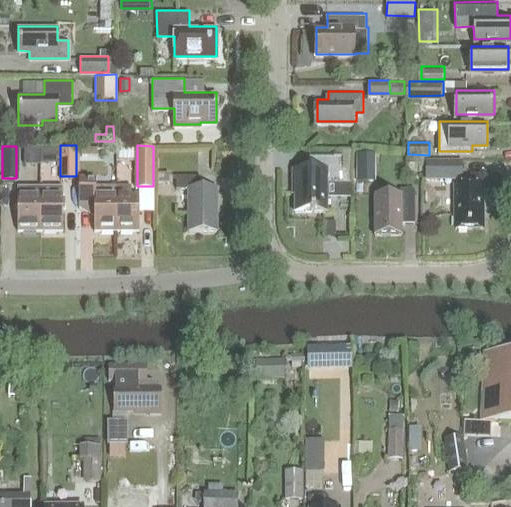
[(376,179),(376,151),(356,151),(356,179),(376,179)]
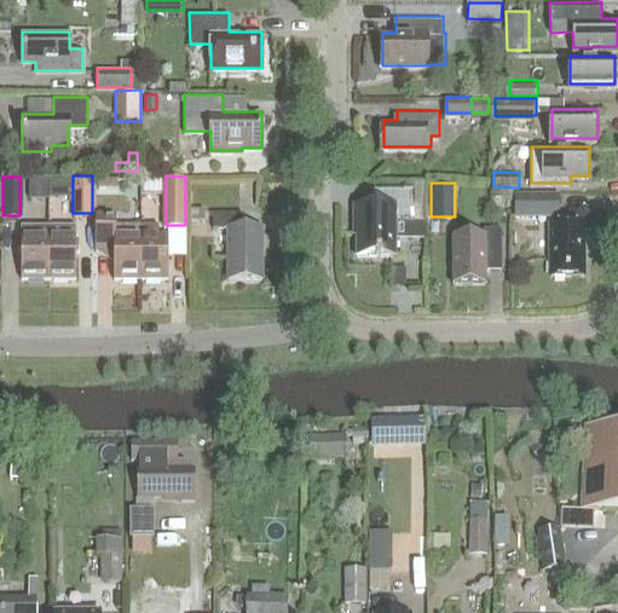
[(414,185),(373,185),(373,201),(354,201),(354,231),(357,231),(357,252),(396,252),(394,218),(414,218),(414,185)]
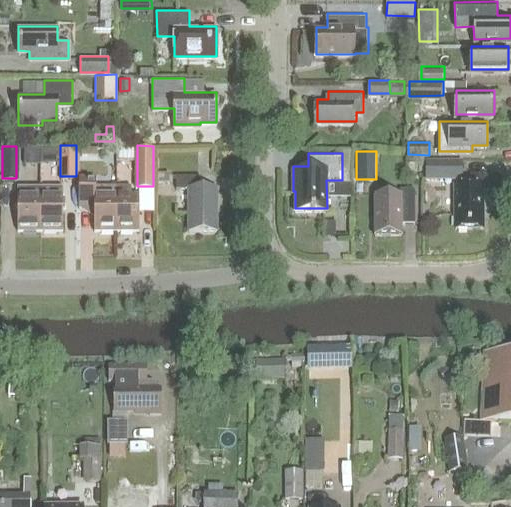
[(426,158),(426,177),(462,177),(462,158),(426,158)]
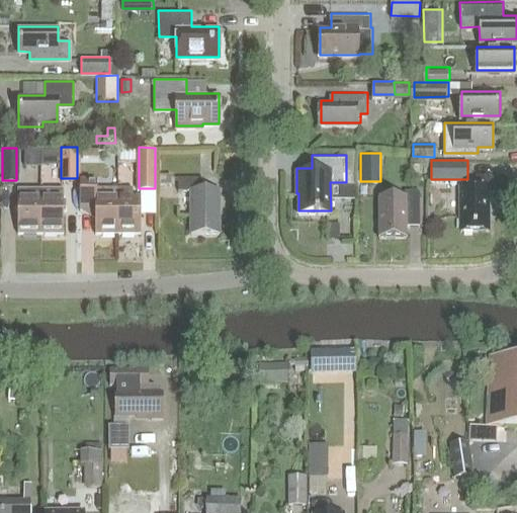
[(171,172),(160,172),(160,182),(171,182),(171,172)]
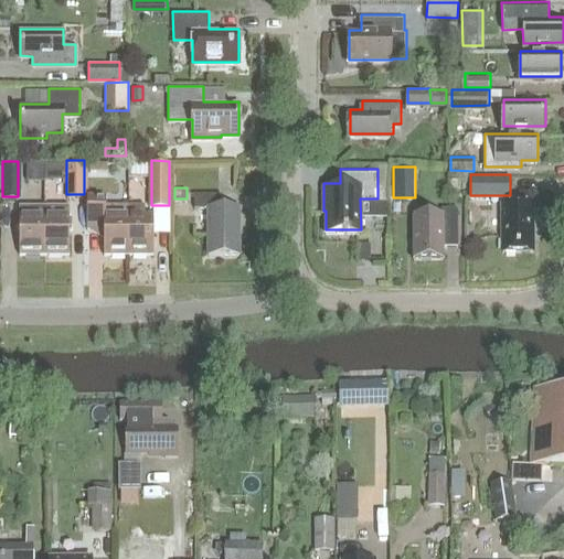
[(221,192),(194,192),(194,206),(208,206),(208,251),(238,251),(238,205),(221,205),(221,192)]
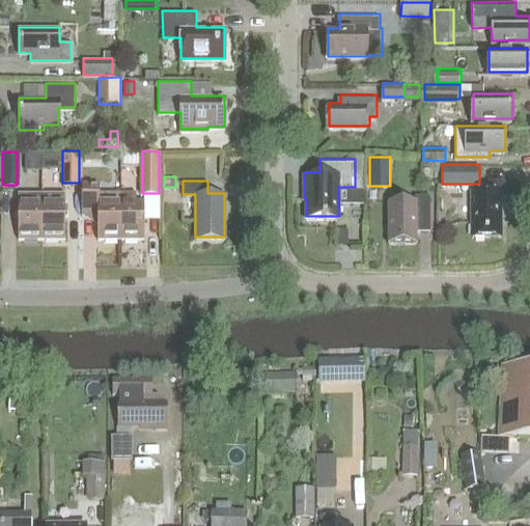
[(120,237),(120,190),(99,190),(99,182),(82,182),(82,209),(96,209),(98,237),(120,237)]
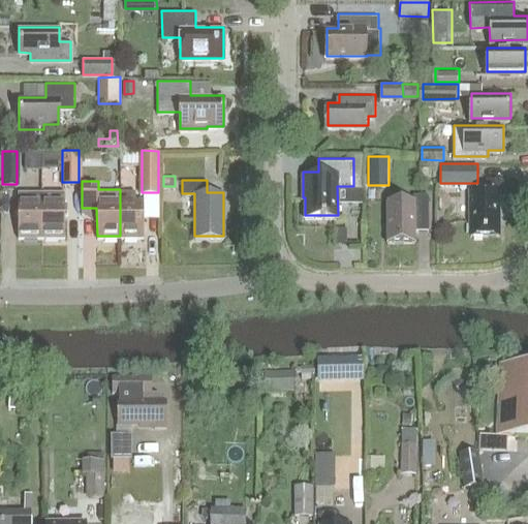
[(501,232),(501,187),(472,186),(471,232),(501,232)]
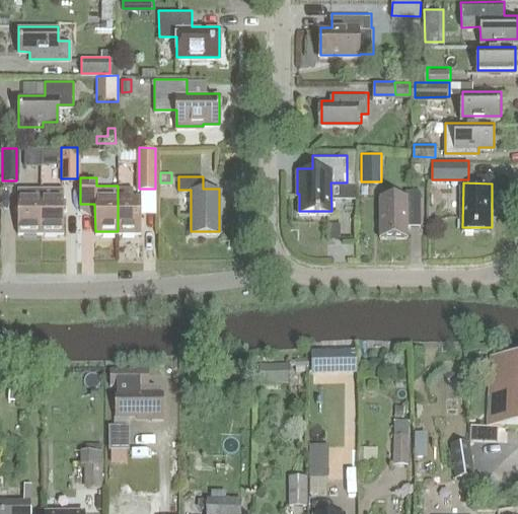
[(132,186),(118,186),(118,231),(141,231),(141,195),(132,195),(132,186)]
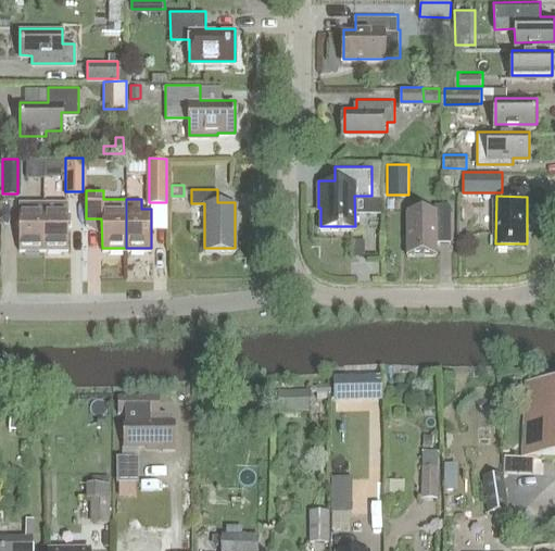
[(19,248),(43,248),(42,200),(19,200),(19,248)]
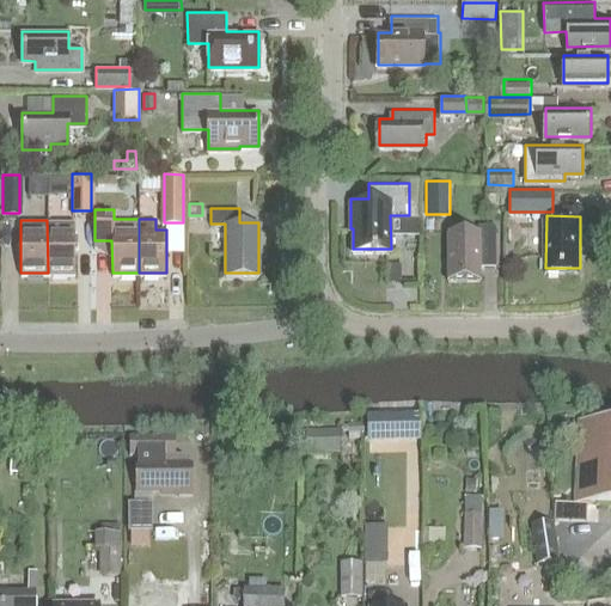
[(47,220),(48,273),(74,273),(74,220),(47,220)]
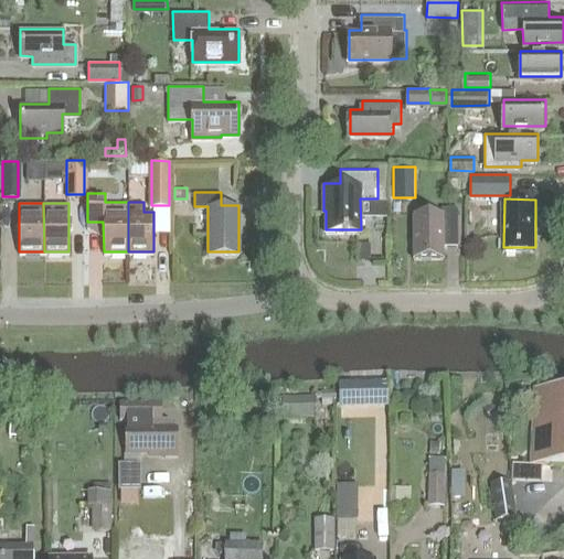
[(416,255),(445,255),(445,243),(460,243),(460,204),(445,204),(445,211),(416,211),(416,255)]
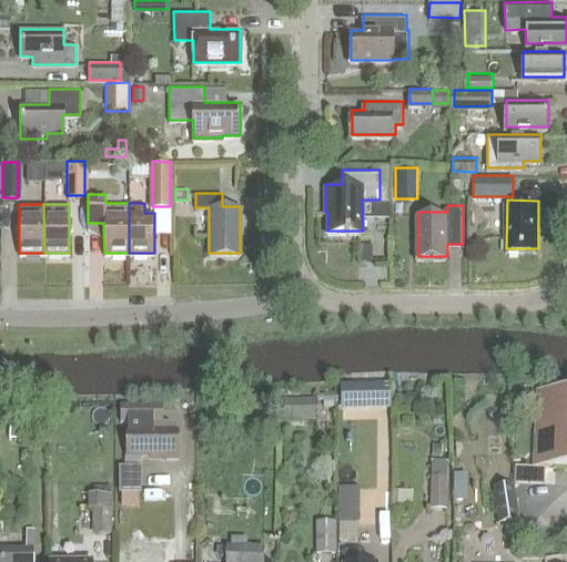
[(391,398),(391,380),(355,380),(355,398),(391,398)]
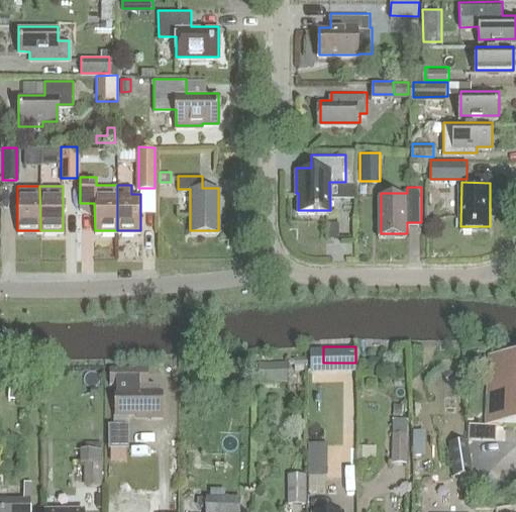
[(515,351),(489,350),(485,420),(515,422),(515,351)]
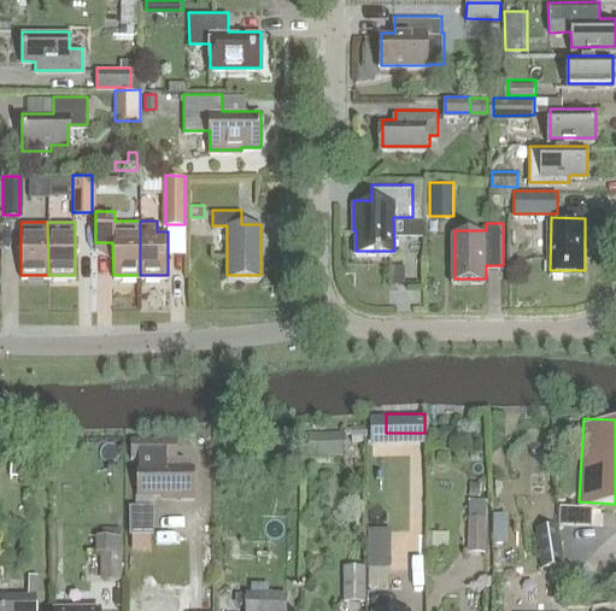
[(342,451),(341,428),(308,429),(309,452),(342,451)]
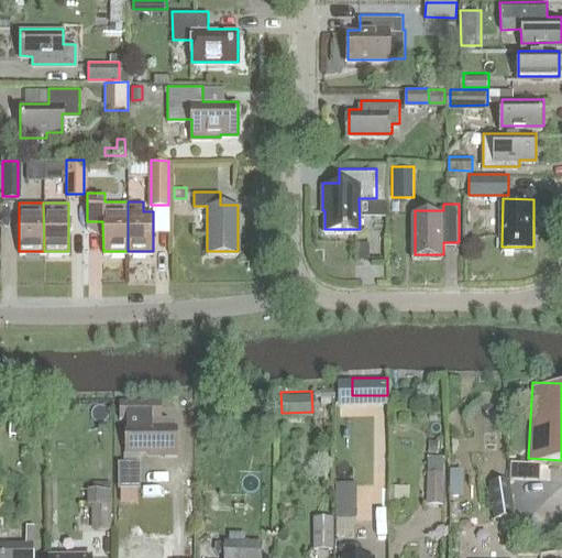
[(178,453),(178,423),(175,423),(168,415),(162,415),(163,397),(120,397),(120,417),(127,417),(127,449),(166,450),(165,453),(178,453)]
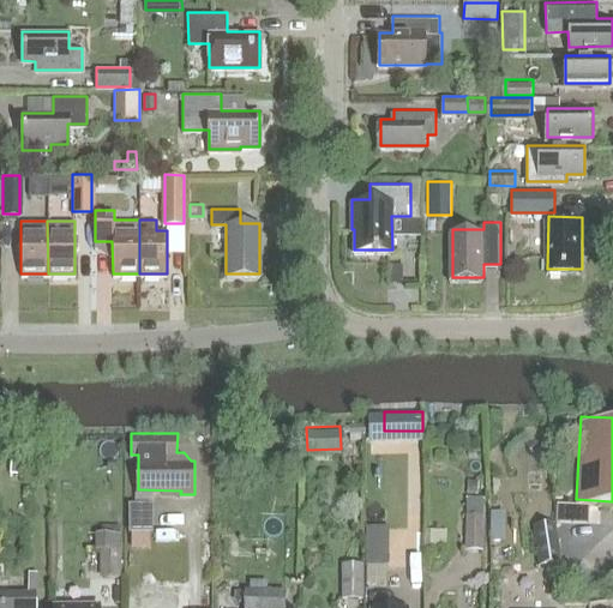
[(20,458),(11,457),(11,471),(20,471),(20,458)]
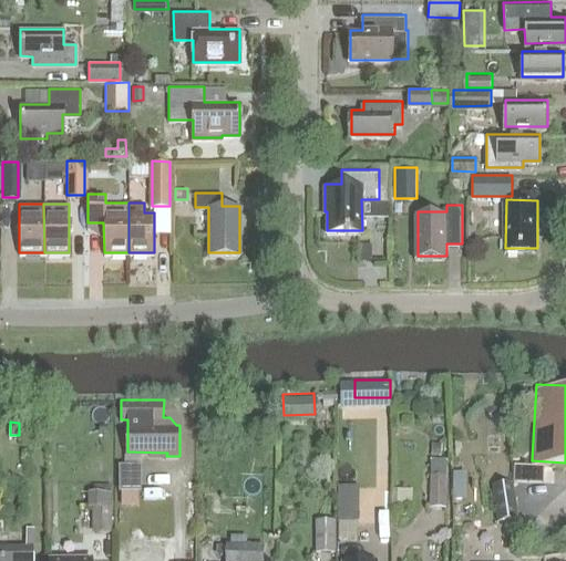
[(444,505),(445,471),(430,471),(429,504),(444,505)]
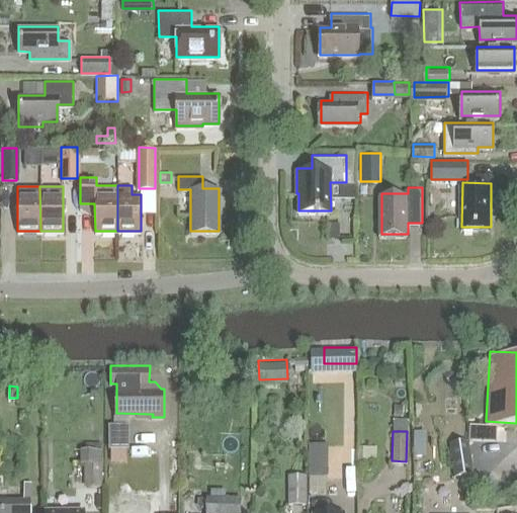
[(472,471),(467,439),(449,442),(454,474),(472,471)]
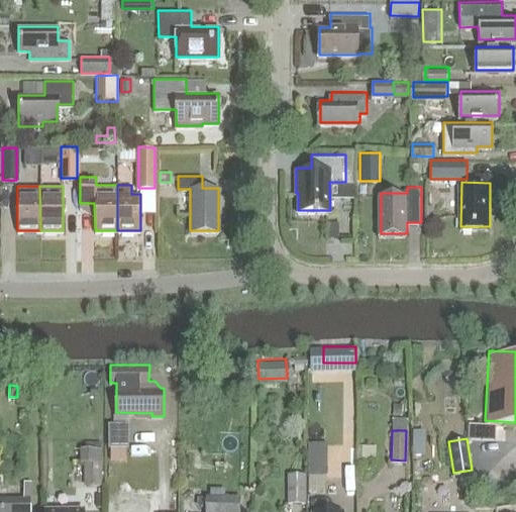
[(326,474),(326,441),(311,441),(308,441),(308,474),(311,474),(326,474)]
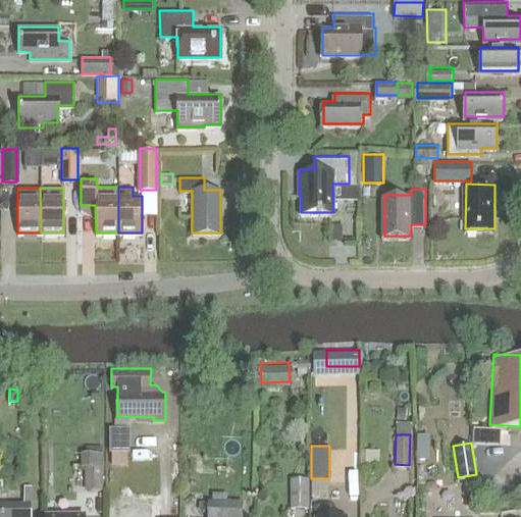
[(102,466),(89,466),(88,487),(102,487),(102,466)]
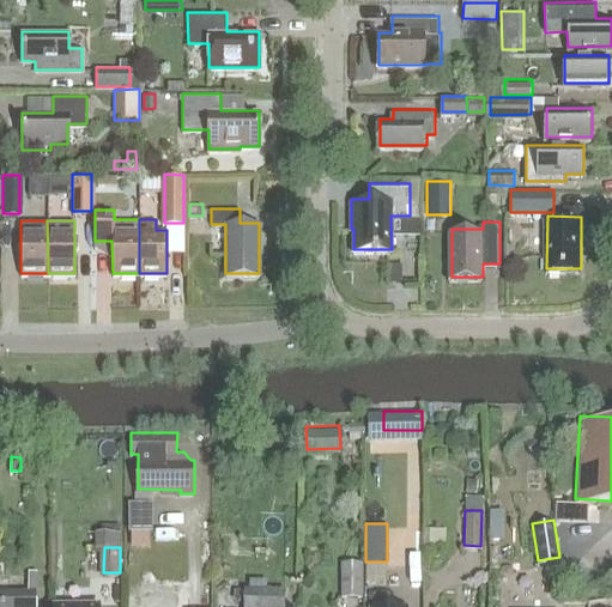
[(362,592),(362,559),(343,559),(343,592),(362,592)]
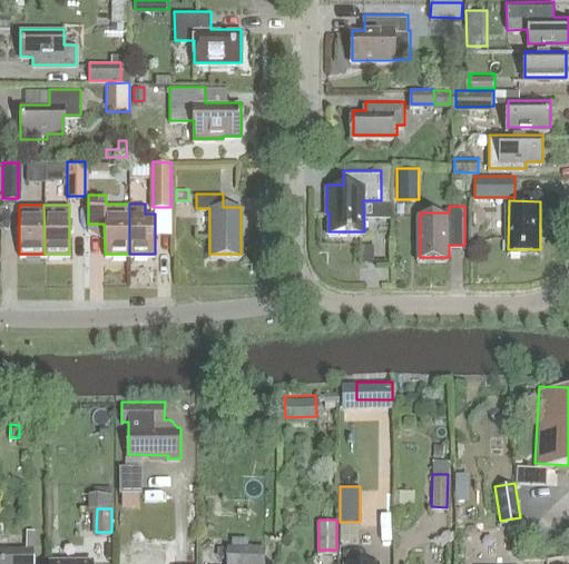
[(0,563),(33,563),(35,545),(0,545),(0,563)]
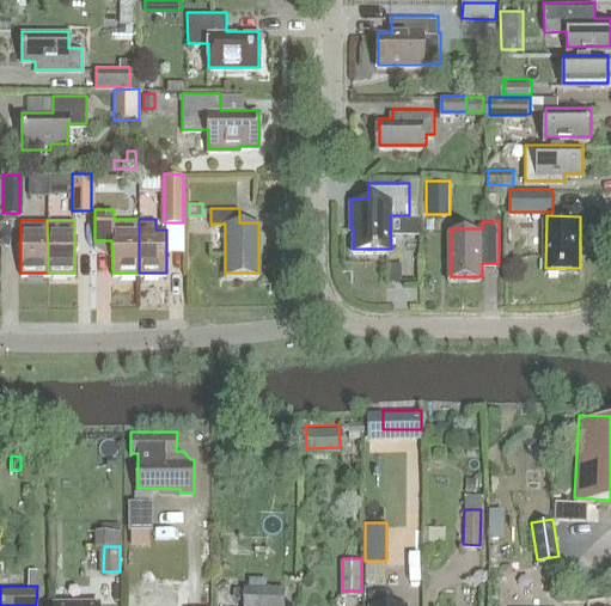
[(243,587),(243,605),(282,605),(283,587),(243,587)]
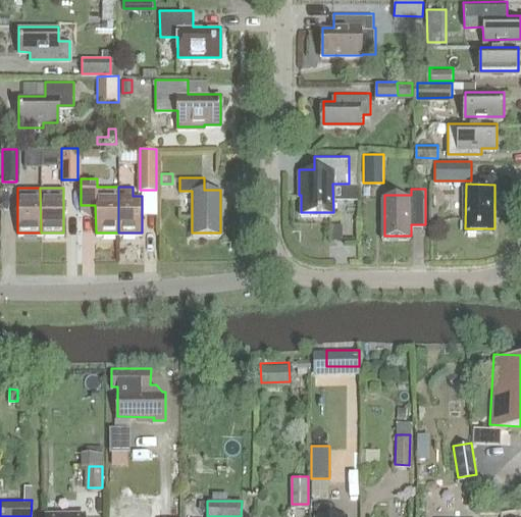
[(117,506),(117,516),(135,516),(136,506),(117,506)]
